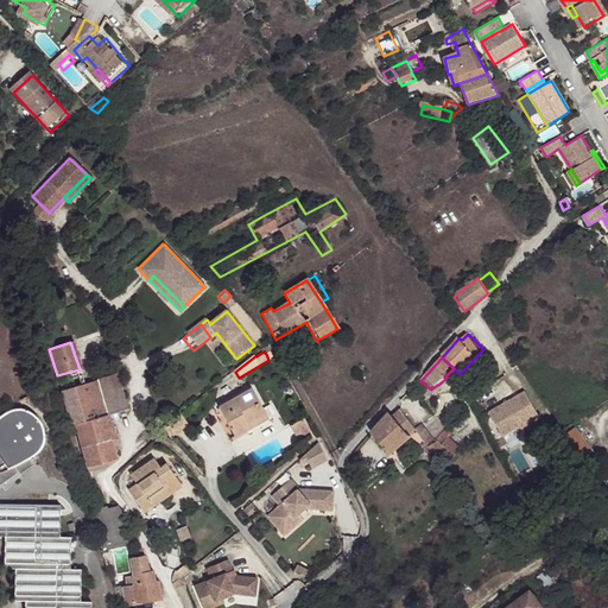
[(84,385),(80,386),(63,391),(73,426),(76,425),(88,468),(107,463),(118,460),(112,439),(114,439),(108,418),(106,412),(116,409),(118,415),(128,411),(118,374),(84,385)]
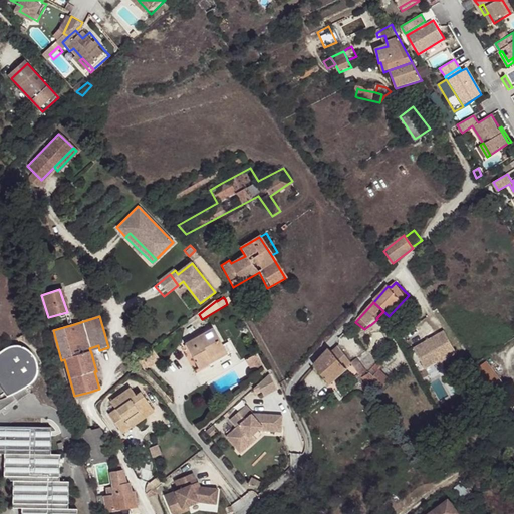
[(206,363),(225,351),(212,328),(184,344),(199,370),(207,366),(206,363)]
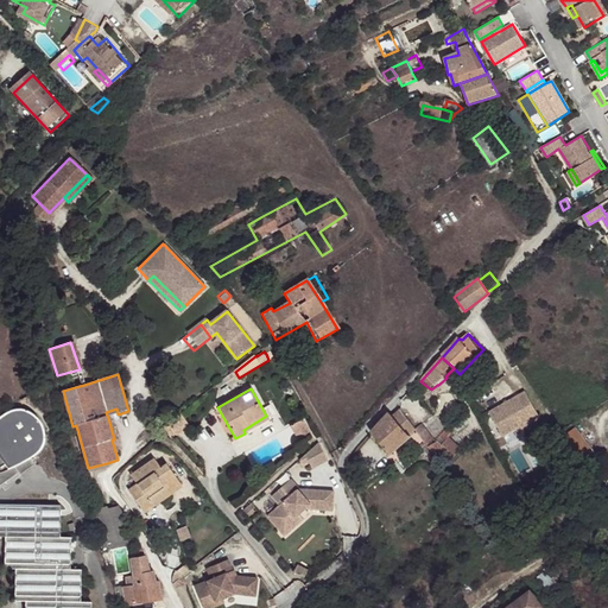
[(527,391),(492,411),(505,435),(523,425),(524,428),(542,418),(527,391)]
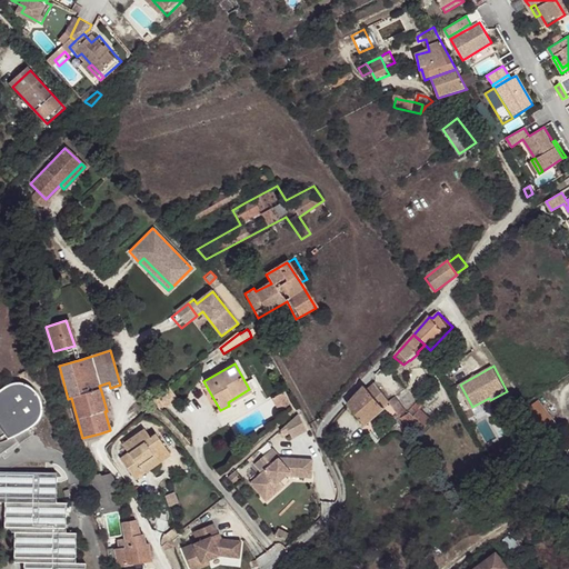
[(0,453),(17,441),(18,443),(31,433),(27,428),(31,420),(35,409),(35,401),(32,392),(29,388),(22,385),(12,382),(5,382),(0,383),(0,453)]
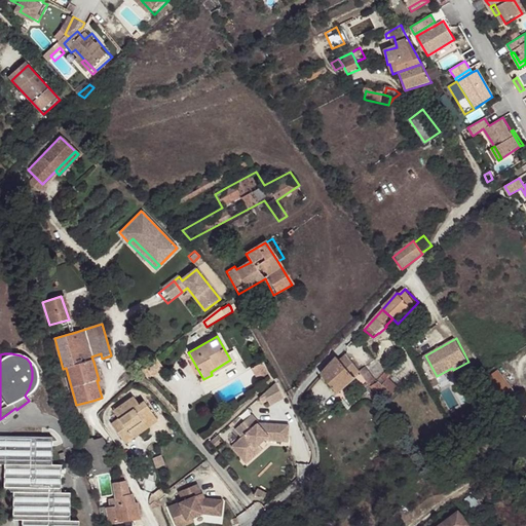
[(346,353),(339,359),(355,376),(361,372),(360,371),(346,353)]
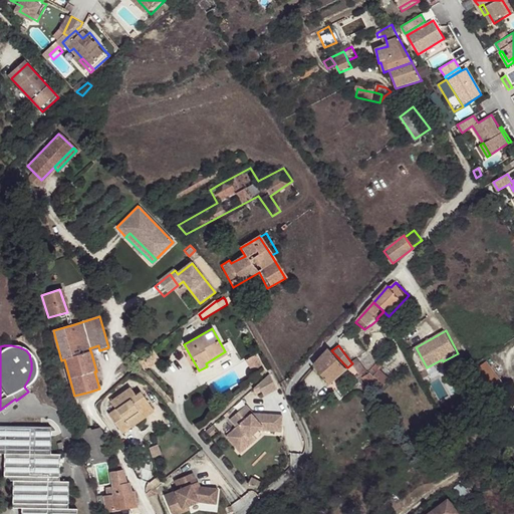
[(329,348),(313,365),(331,384),(348,369),(347,367),(331,350),(329,348)]
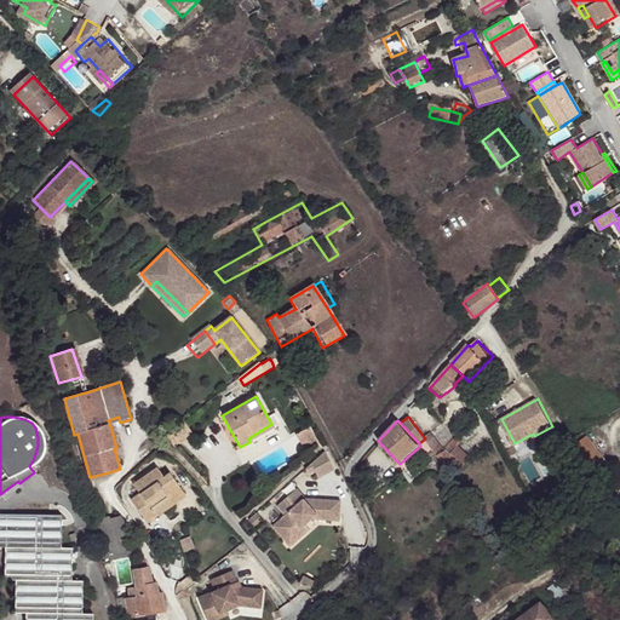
[(274,430),(271,424),(248,438),(250,442),(251,442),(274,430)]
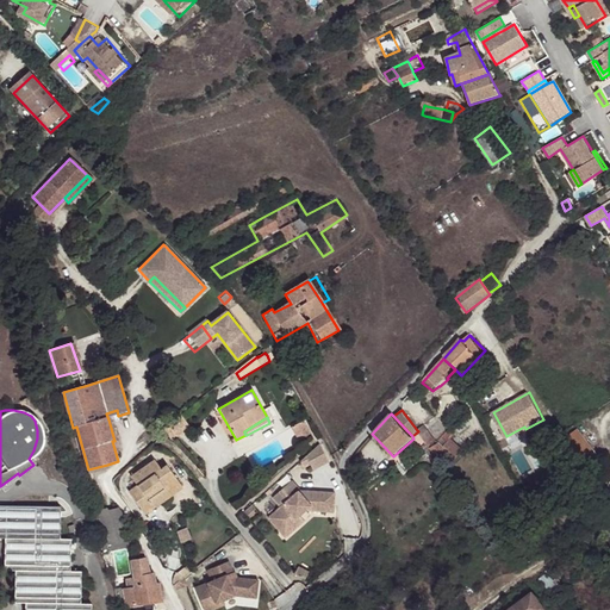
[(304,421),(293,427),(302,441),(312,434),(304,421)]
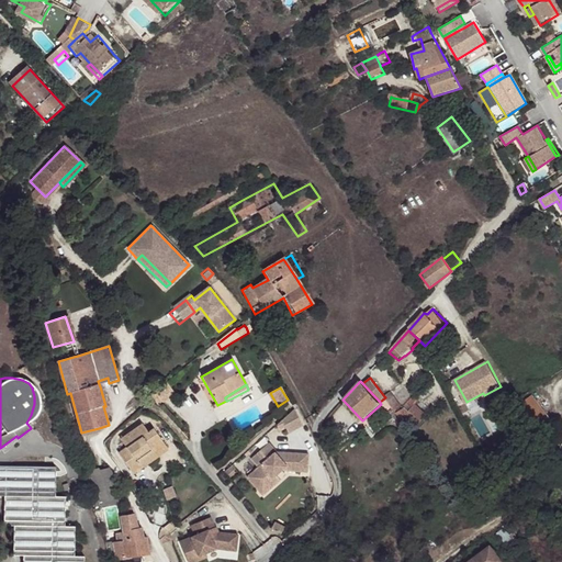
[(384,396),(385,397),(395,411),(400,407),(389,393),(384,396)]
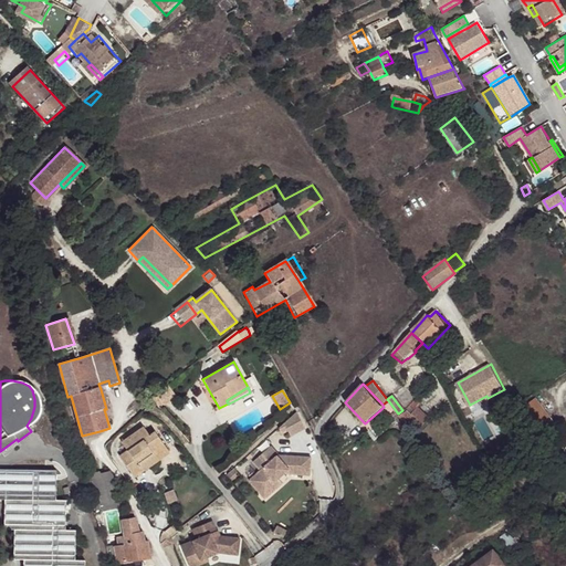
[(400,417),(410,430),(415,436),(431,418),(419,408),(423,402),(419,398),(411,408),(407,411),(400,417)]
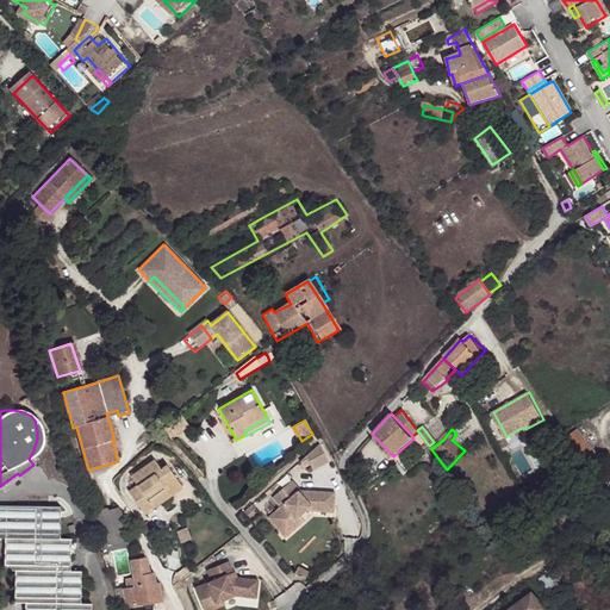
[(580,430),(566,441),(586,470),(601,459),(580,430)]
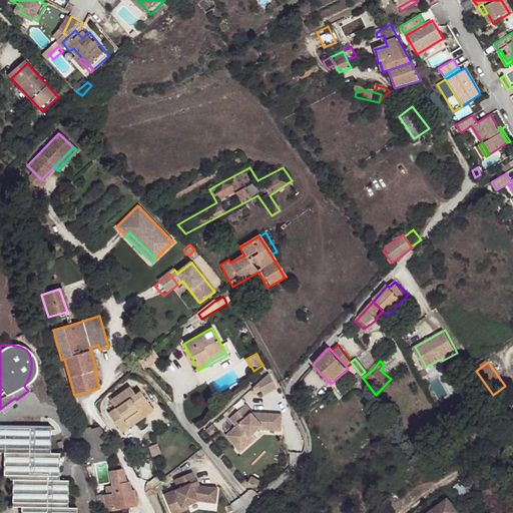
[(254,390),(258,395),(263,392),(265,397),(279,390),(272,376),(254,390)]
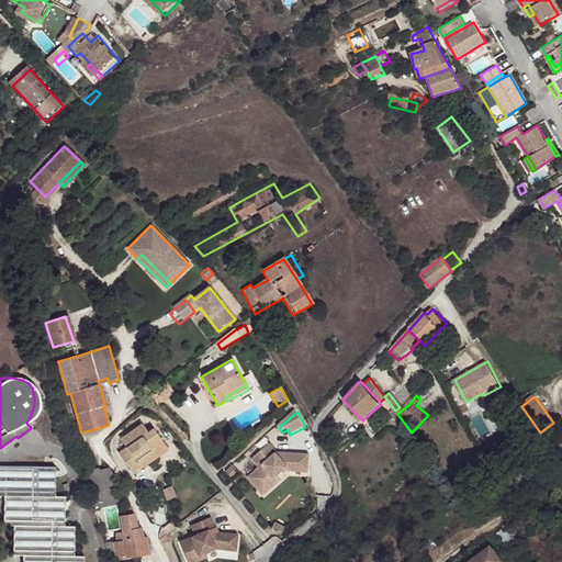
[(127,448),(120,453),(133,473),(168,449),(155,428),(149,433),(143,424),(121,439),(127,448)]
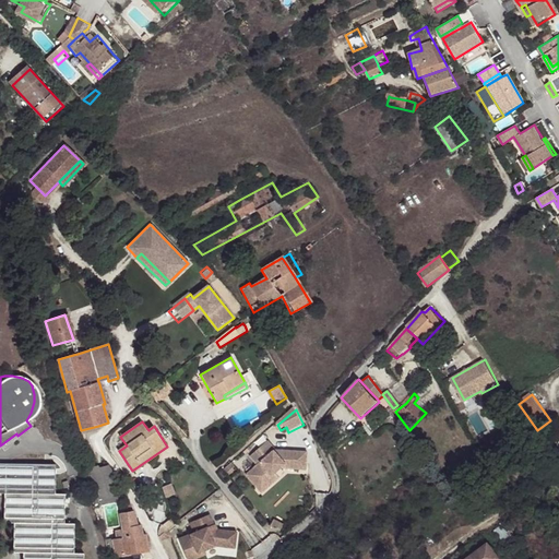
[(98,426),(81,430),(82,436),(100,430),(98,426)]
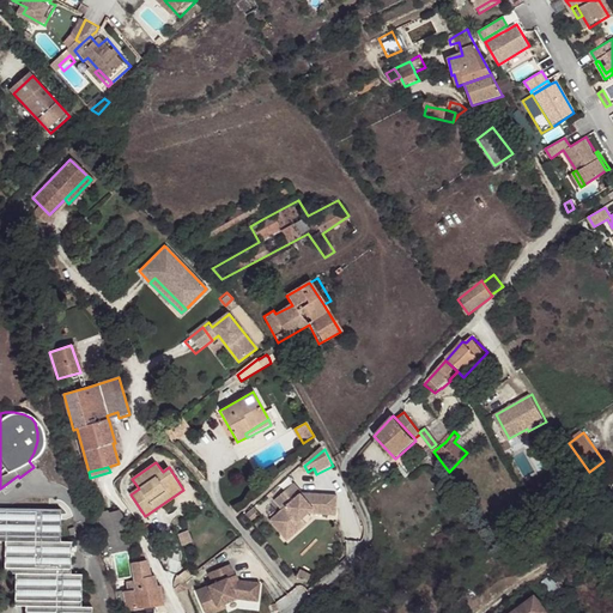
[(293,487),(274,504),(281,513),(269,523),(281,539),(302,522),(308,516),(334,519),(337,502),(317,499),(310,504),(302,503),(302,497),(293,487)]
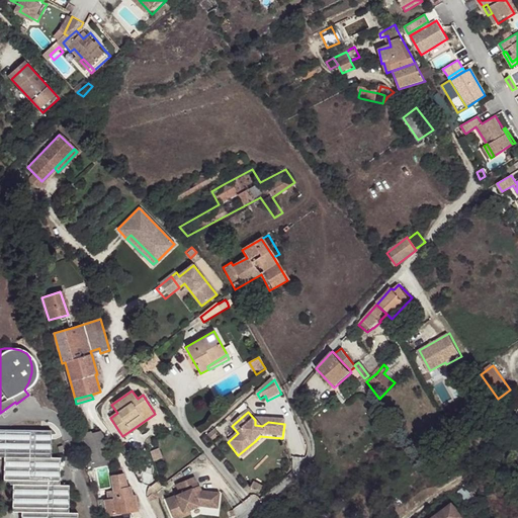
[(207,436),(210,440),(219,433),(216,429),(207,436)]
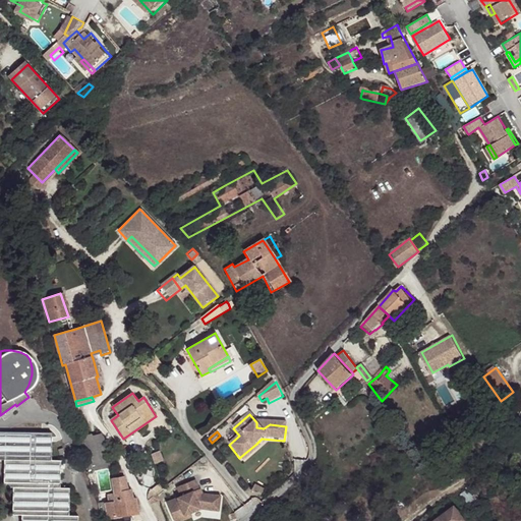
[(77,520),(78,516),(69,515),(69,487),(60,487),(60,460),(52,460),(51,433),(0,432),(0,459),(5,459),(4,487),(13,487),(13,514),(21,515),(21,520),(77,520)]
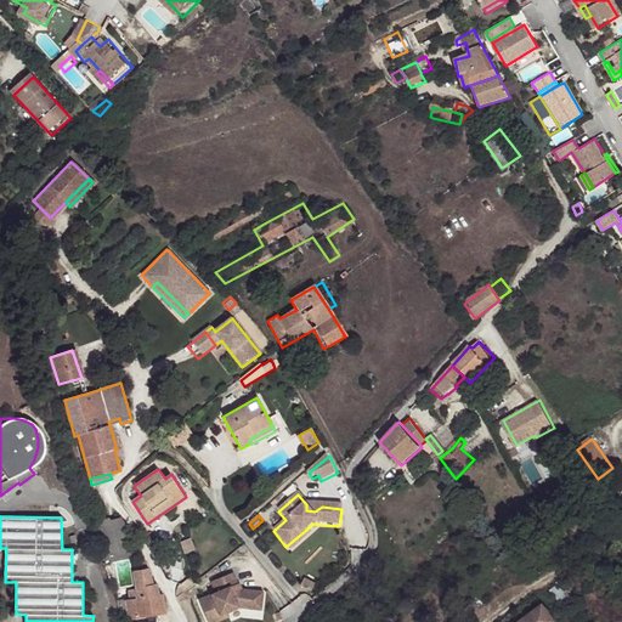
[(306,530),(286,547),(290,550),(310,535),(306,530)]
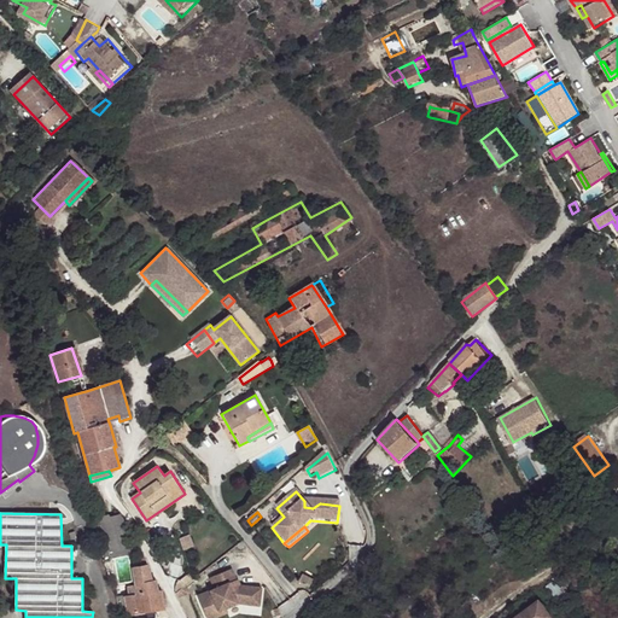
[(128,557),(130,567),(145,565),(141,554),(133,555),(128,557)]
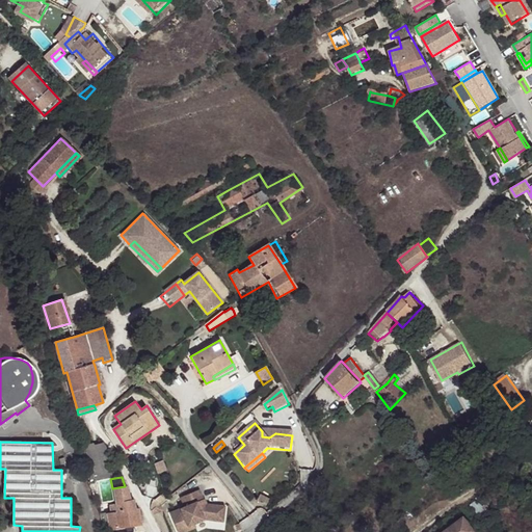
[(106,505),(107,513),(136,508),(134,499),(131,500),(129,485),(125,486),(112,488),(114,503),(106,505)]
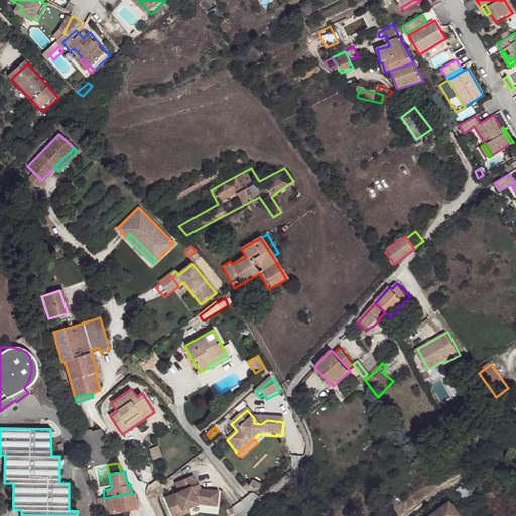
[(180,493),(165,499),(172,515),(188,510),(199,506),(217,509),(219,494),(202,491),(197,493),(195,488),(198,486),(195,477),(176,484),(180,493)]
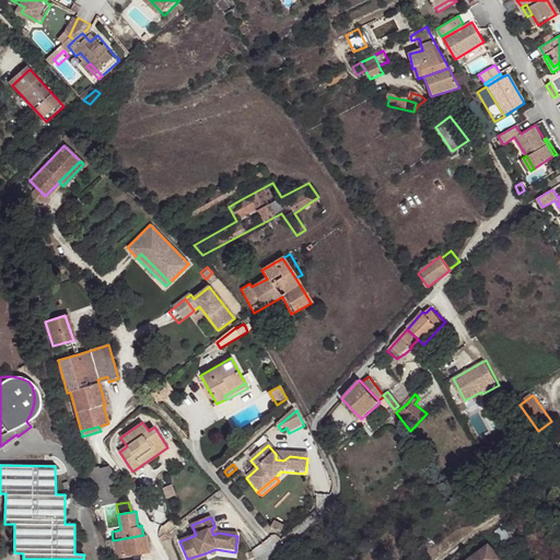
[(273,518),(270,525),(279,531),(283,524),(273,518)]
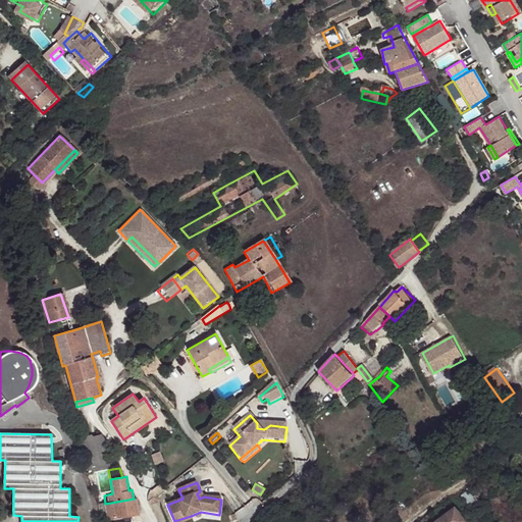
[(134,499),(105,504),(108,520),(140,515),(137,499),(134,499)]
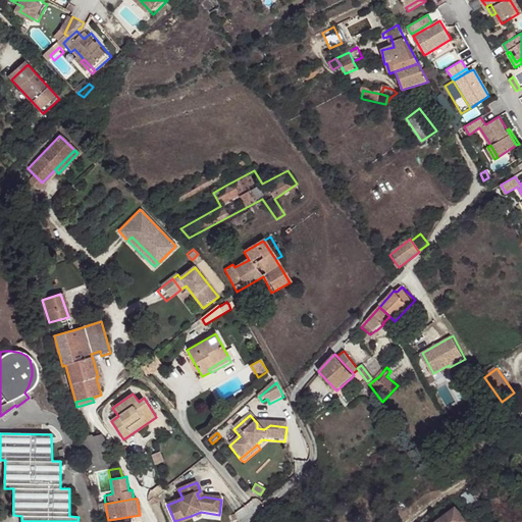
[(466,521),(457,510),(441,521),(466,521)]
